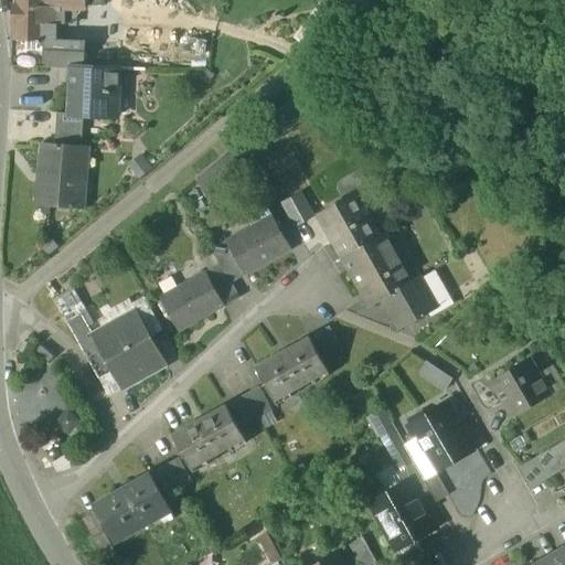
[(14,0),(14,21),(44,22),(44,24),(45,24),(55,24),(56,8),(63,8),(63,0),(14,0)]
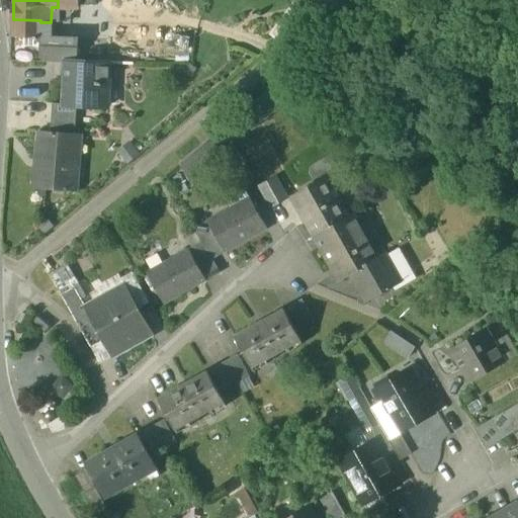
[(295,0),(268,34),(275,39),(306,0),(305,0),(295,0)]
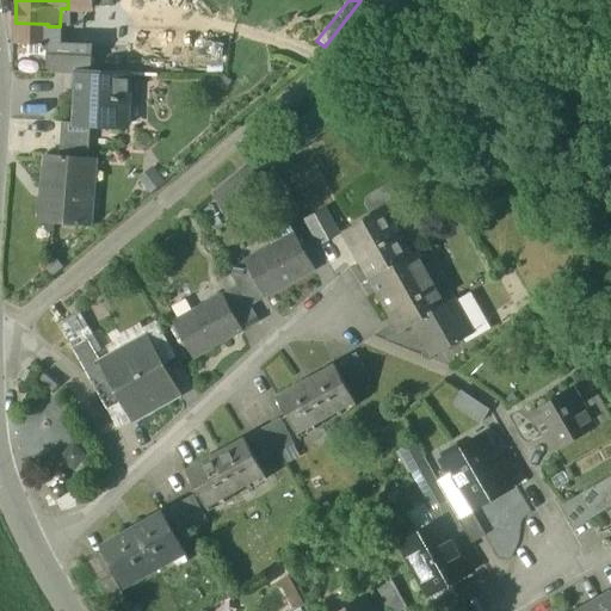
[(61,8),(60,26),(84,28),(84,8),(68,8),(61,8)]
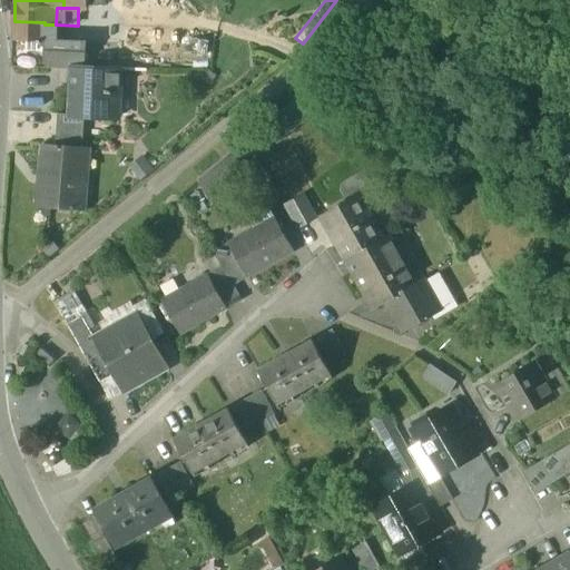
[(46,41),(46,25),(45,25),(45,22),(15,21),(13,41),(13,66),(43,67),(46,41)]
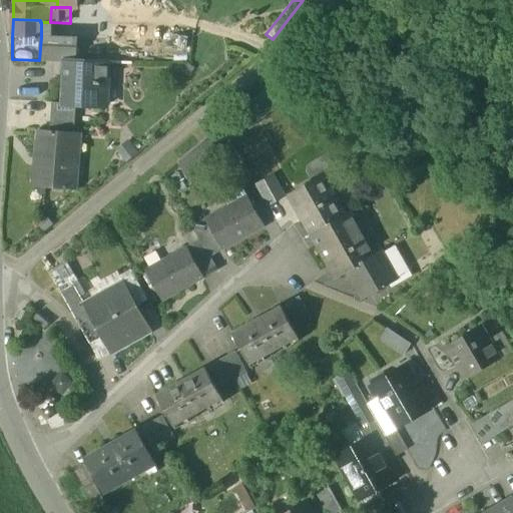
[(51,38),(50,22),(41,22),(41,37),(51,38)]
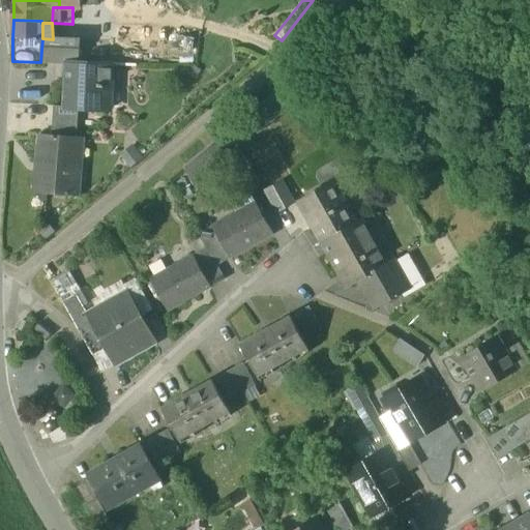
[(66,63),(76,63),(77,40),(53,39),(42,38),(40,62),(66,63)]
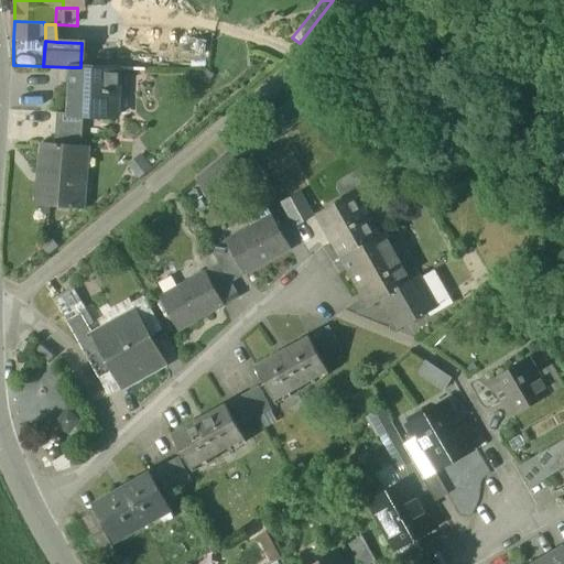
[(84,116),(111,117),(111,91),(118,91),(119,69),(80,67),(71,67),(68,116),(84,116)]
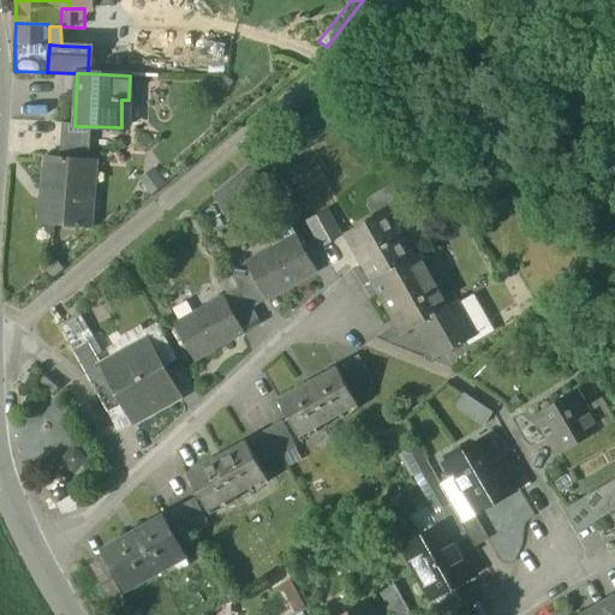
[(63,127),(61,142),(90,143),(91,126),(75,126),(63,125),(63,127)]
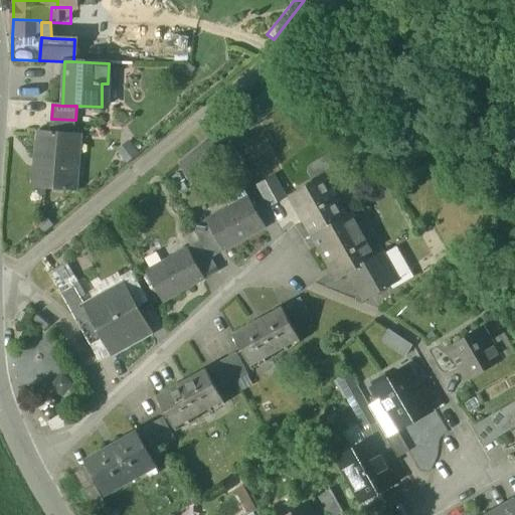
[(74,130),(75,120),(51,119),(50,133),(55,133),(56,129),(73,130),(74,130)]
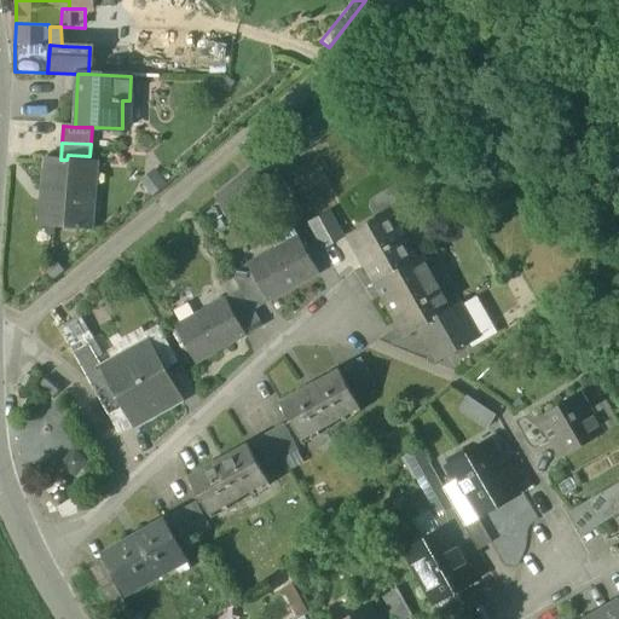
[(47,226),(91,230),(93,192),(86,191),(88,161),(67,160),(61,160),(46,158),(44,191),(50,192),(47,226)]
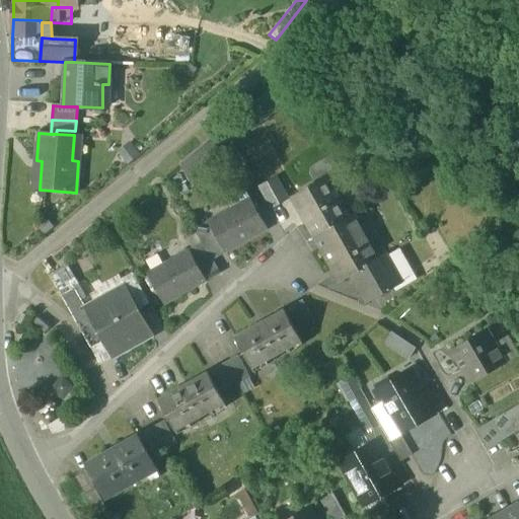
[(179,165),(188,179),(218,154),(211,140),(179,165)]
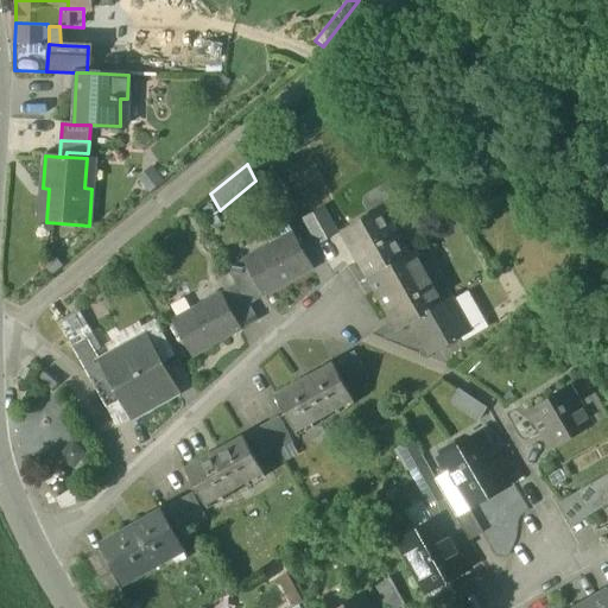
[(151,194),(165,183),(152,166),(138,178),(151,194)]
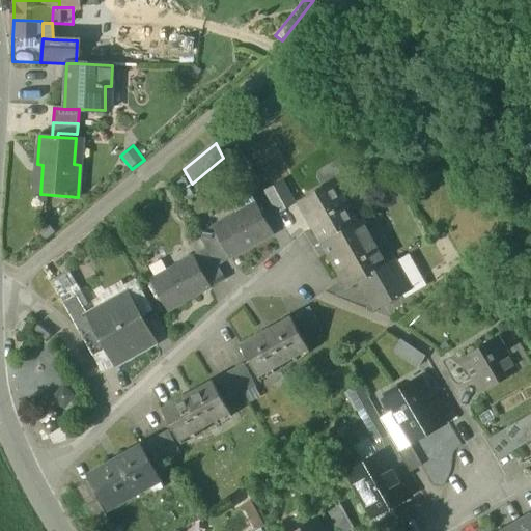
[(333,178),(335,182),(352,172),(338,160),(322,169),(318,172),(317,175),(317,178),(322,185),(333,178)]
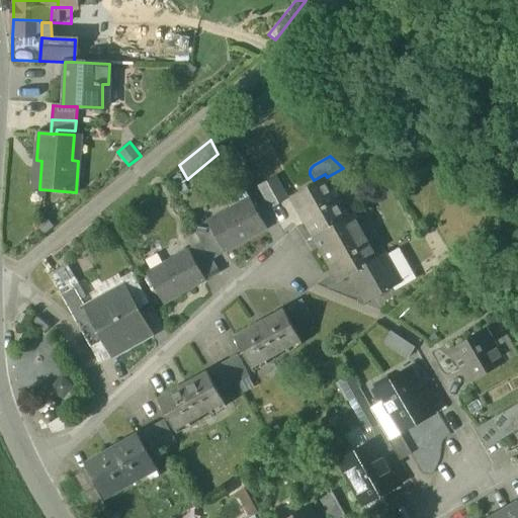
[(290,193),(315,236),(349,217),(327,177),(325,174),(314,180),(290,193)]
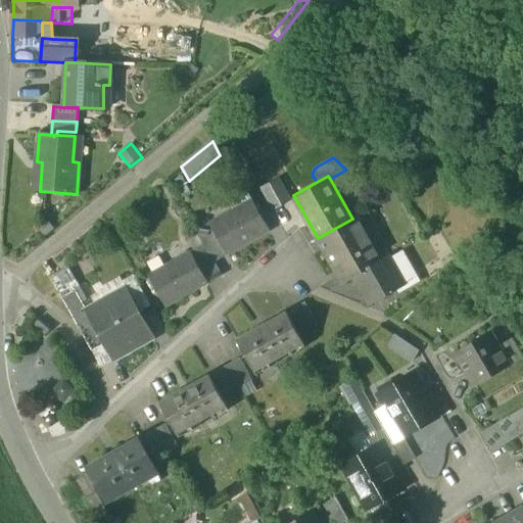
[(265,187),(277,208),(291,200),(279,179),(265,187)]
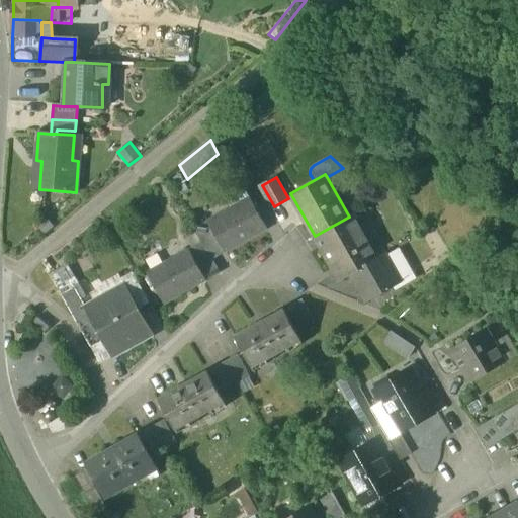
[(206,222),(225,255),(268,231),(250,197),(206,222)]
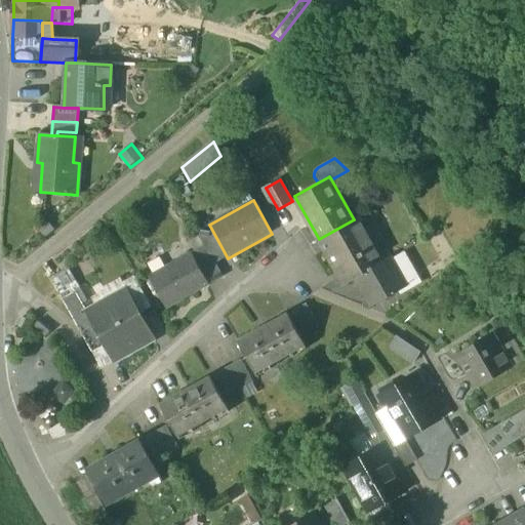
[(345,285),(357,279),(385,263),(358,217),(354,219),(319,239),(345,285)]
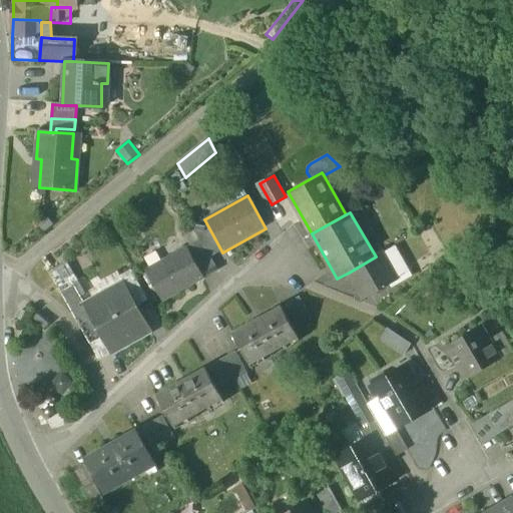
[(204,219),(192,225),(199,238),(210,259),(222,252),(204,219)]
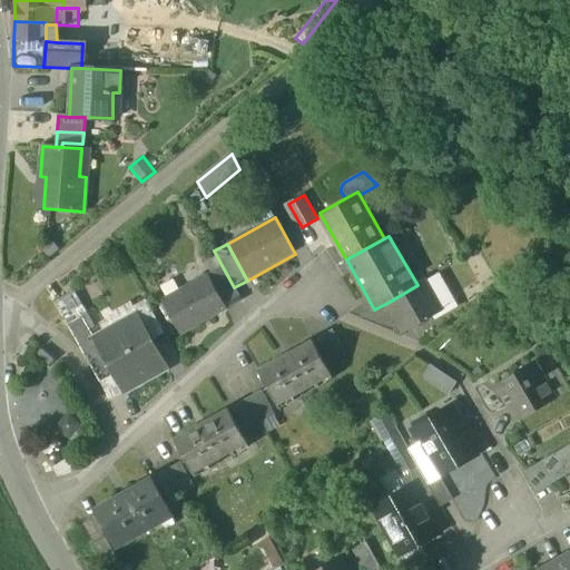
[(234,287),(222,265),(207,274),(227,310),(242,302),(234,287)]
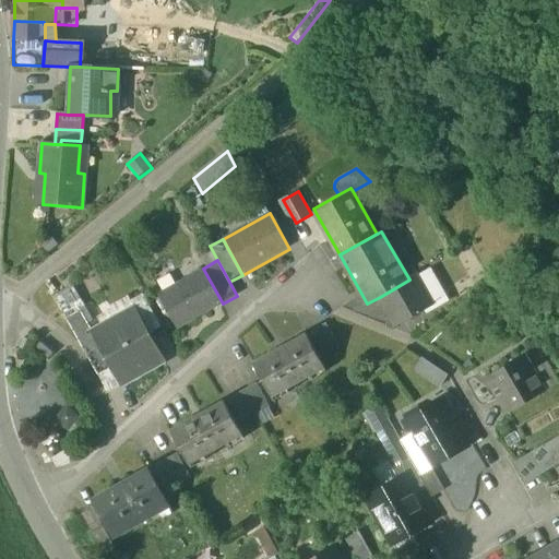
[(430,268),(416,276),(432,304),(424,309),(427,314),(449,301),(430,268)]
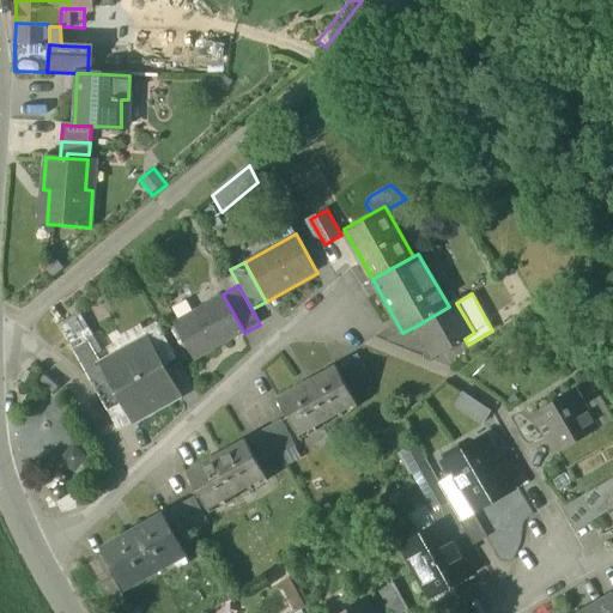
[(174,322),(195,362),(244,333),(223,295),(174,322)]
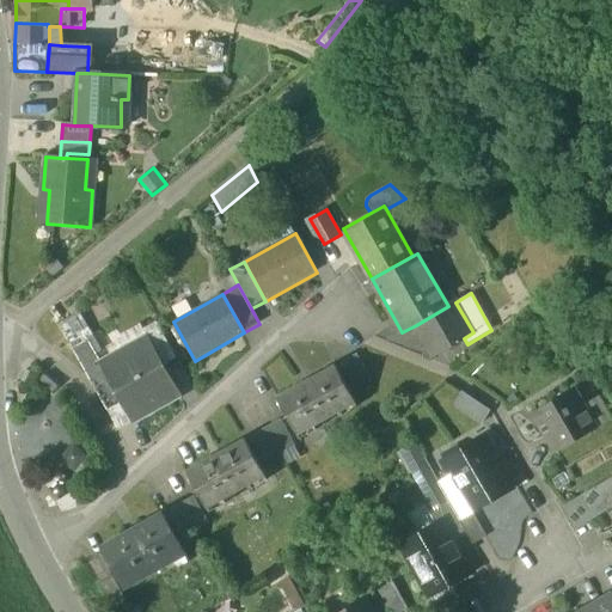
[(456,303),(448,306),(416,325),(433,356),(464,338),(473,332),(456,303)]
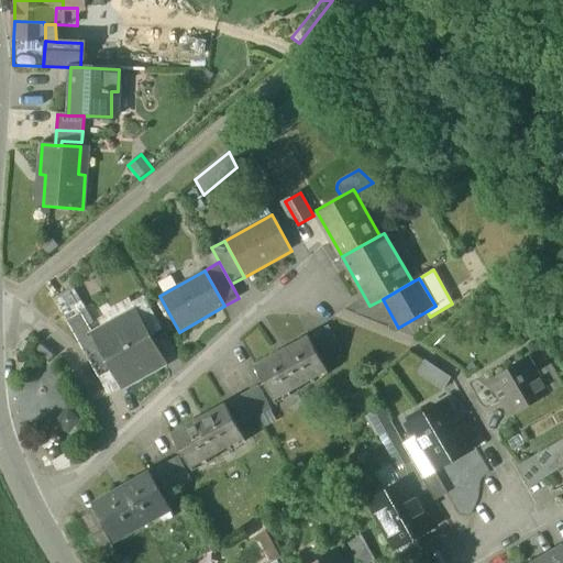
[(56,300),(63,312),(81,301),(75,289),(56,300)]
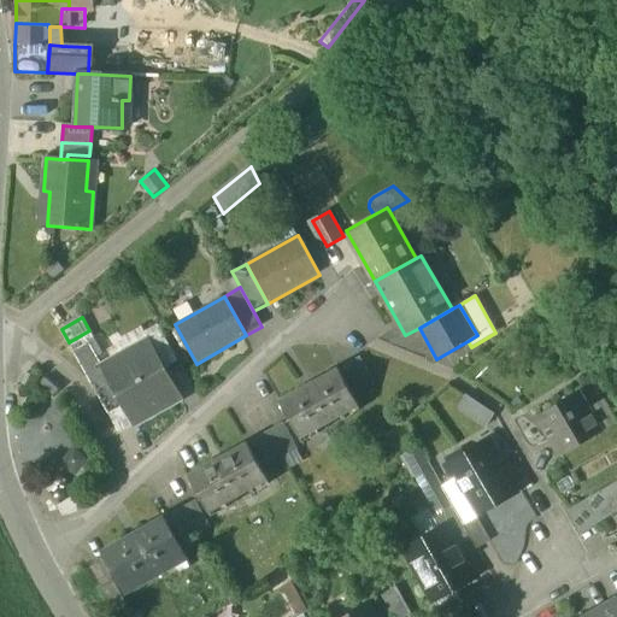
[(113,360),(151,340),(163,334),(158,324),(145,331),(141,327),(121,339),(122,341),(110,348),(107,351),(113,360)]
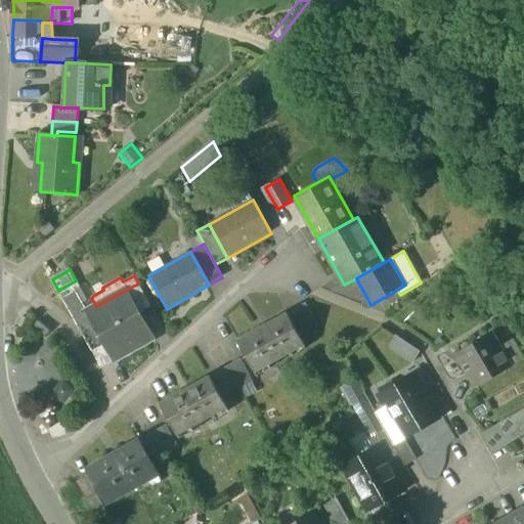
[(66,303),(78,296),(75,290),(79,287),(76,280),(58,291),(66,303)]
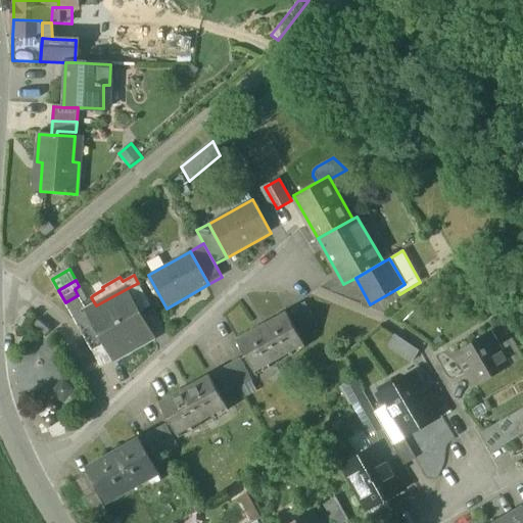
[(87,311),(96,305),(91,297),(93,295),(86,283),(79,286),(75,289),(78,295),(87,311)]
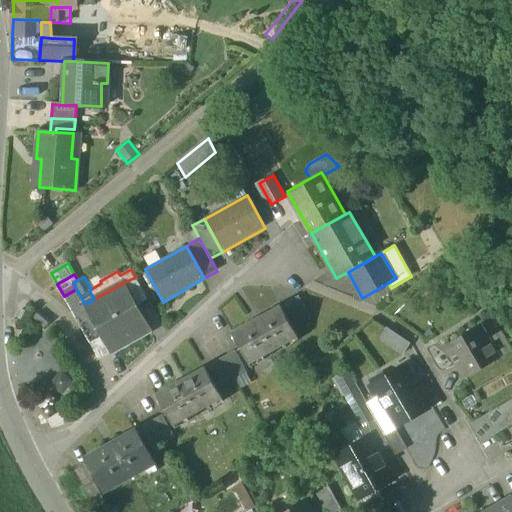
[(148,300),(135,277),(125,282),(138,305),(148,300)]
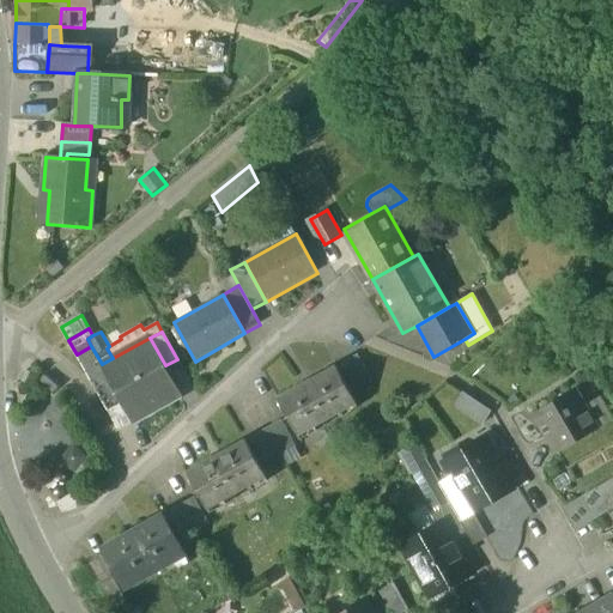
[(116,390),(133,422),(182,395),(165,365),(150,338),(113,358),(102,364),(101,364),(116,390)]
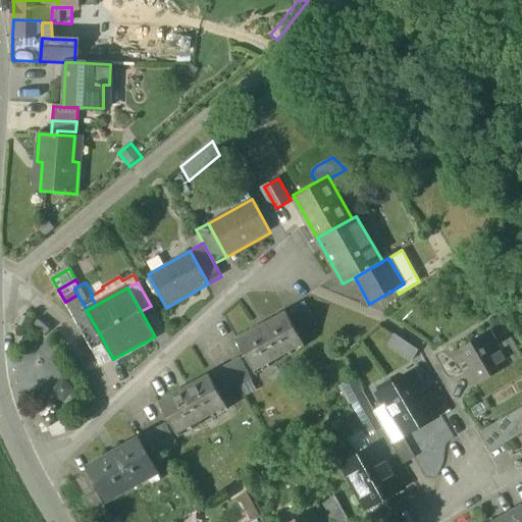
[(65,302),(86,340),(99,332),(86,310),(87,310),(77,295),(65,302)]
